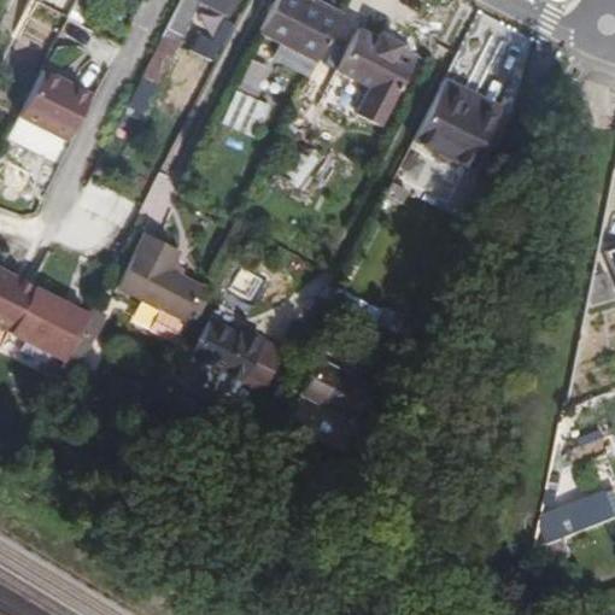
[(200,0),(229,15),(236,0),(200,0)]
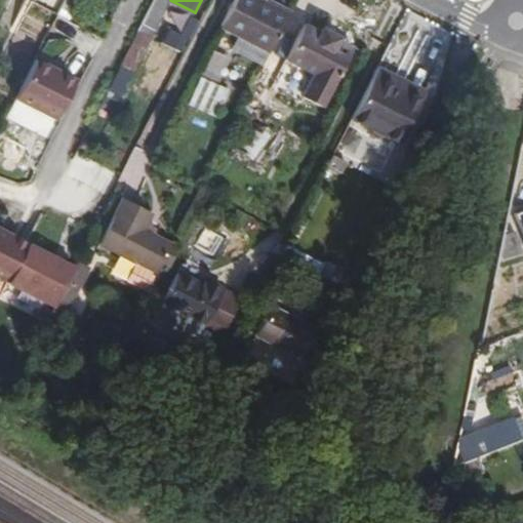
[(264,63),(290,11),(271,0),(266,0),(266,1),(264,0),(234,0),(222,25),(240,34),(234,46),(264,63)]
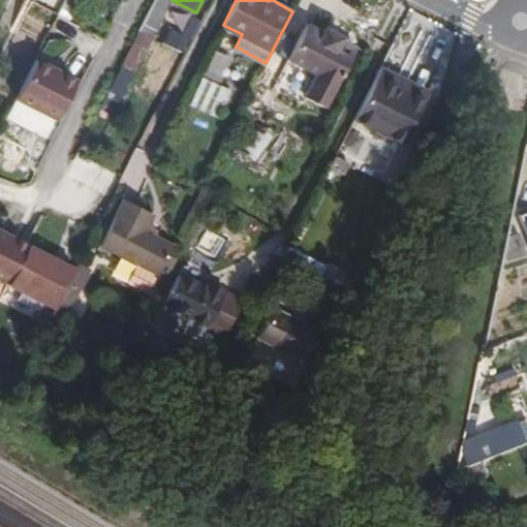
[(327,102),(349,59),(355,47),(307,22),(288,57),(316,71),(306,92),(327,102)]
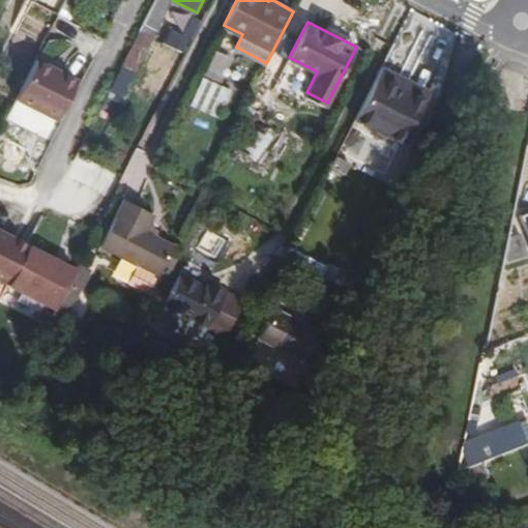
[(170,27),(164,41),(183,51),(189,36),(170,27)]
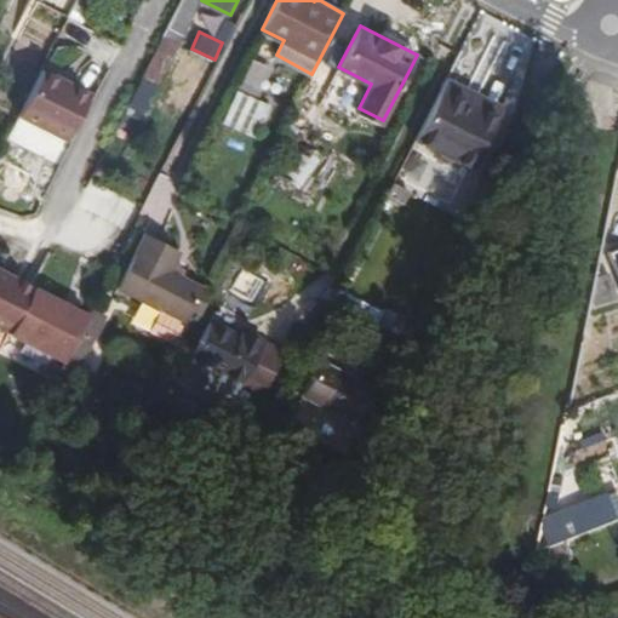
[(148,64),(141,78),(156,85),(177,45),(161,38),(148,64)]
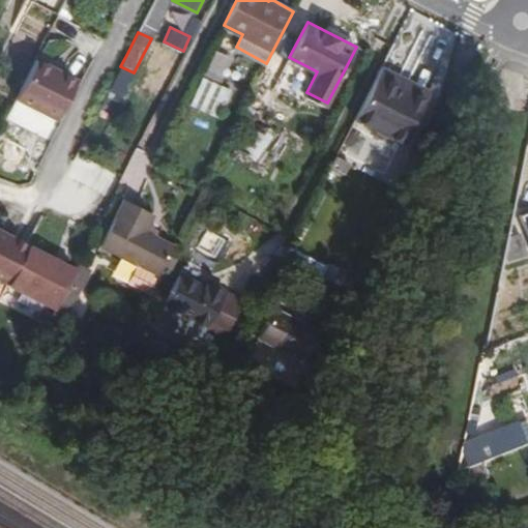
[(226,78),(232,55),(213,50),(208,72),(226,78)]
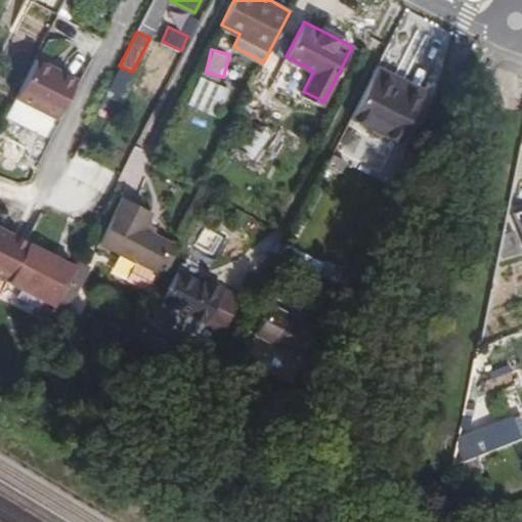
[(311,72),(274,52),(245,107),(256,114),(268,88),(294,102),(311,72)]
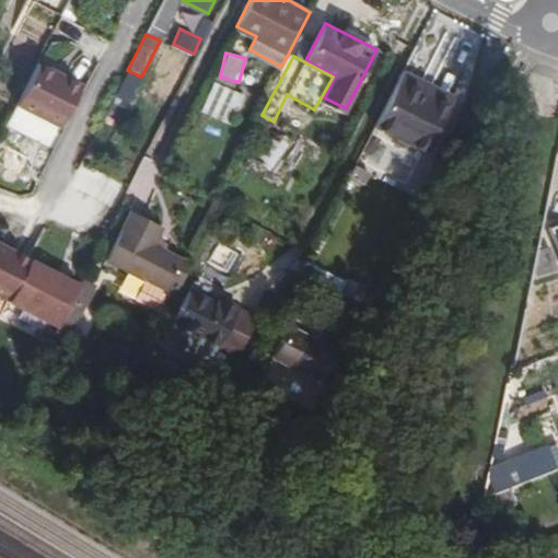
[(34,68),(14,108),(57,130),(78,91),(34,68)]
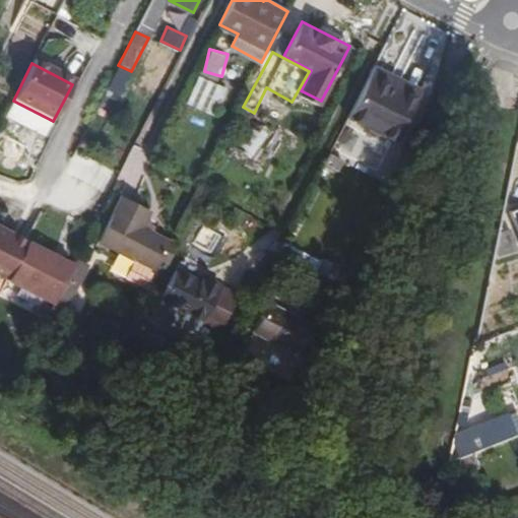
[(418,94),(396,82),(398,78),(374,65),(369,74),(346,116),(362,125),(365,131),(372,135),(379,132),(394,140),(418,94)]
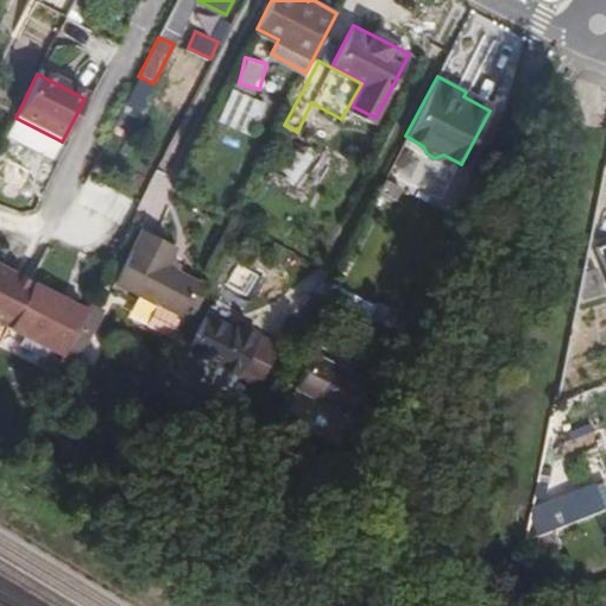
[(265,103),(232,88),(219,115),(251,131),(265,103)]
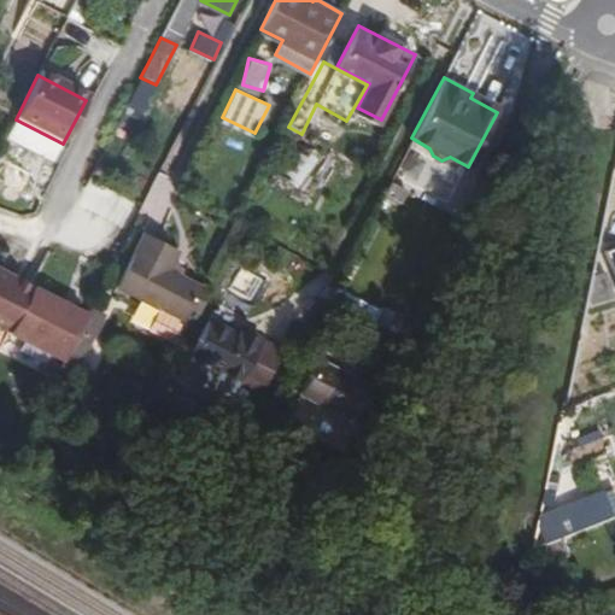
[(499,106),(473,93),(470,98),(497,112),(499,106)]
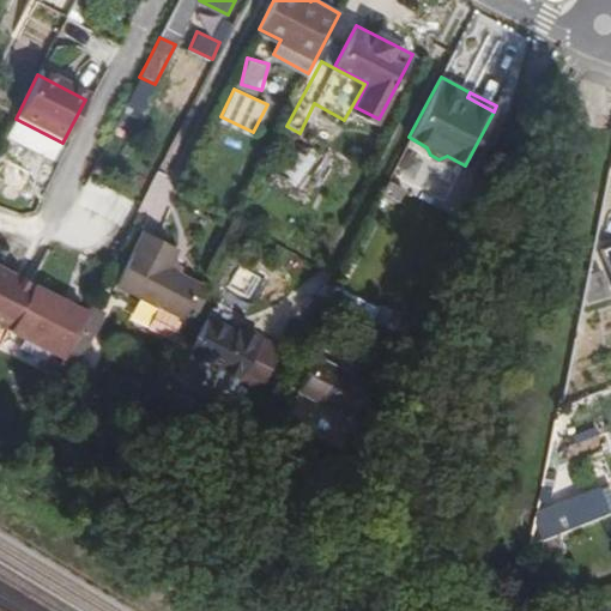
[(308,186),(321,153),(300,144),(285,176),(308,186)]
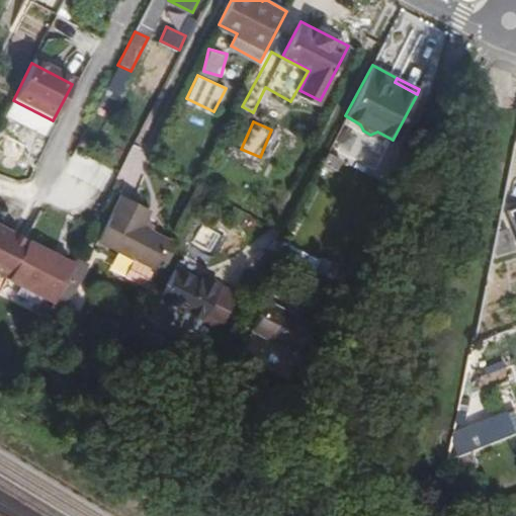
[(126,276),(147,286),(170,240),(144,227),(151,210),(122,196),(100,241),(135,258),(126,276)]
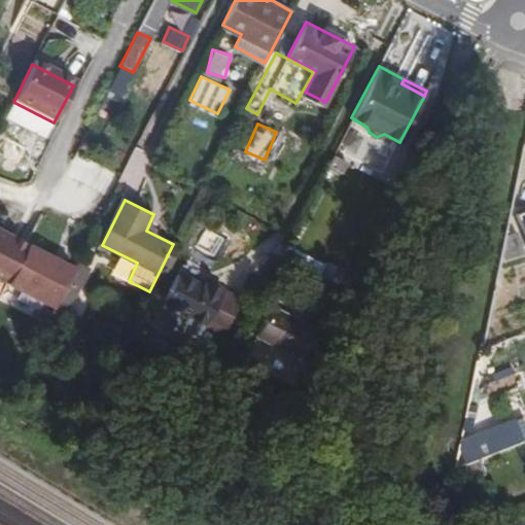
[(0,278),(8,283),(27,246),(0,231),(0,278)]
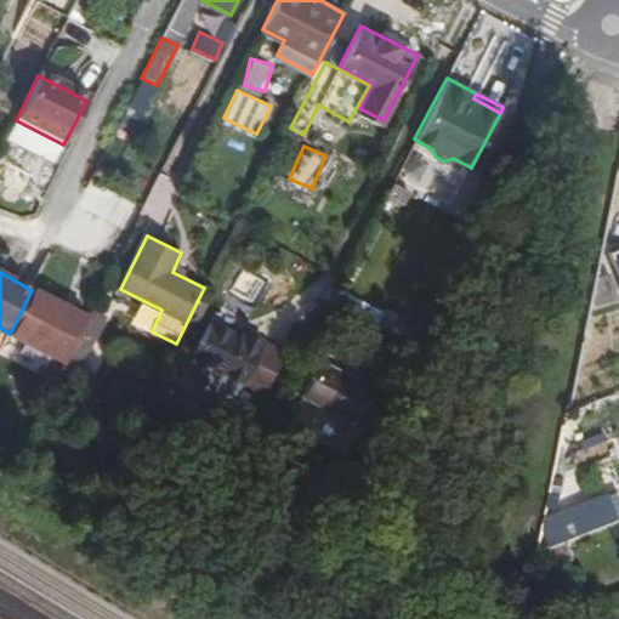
[(618,299),(611,278),(596,277),(590,304),(618,310),(618,299)]
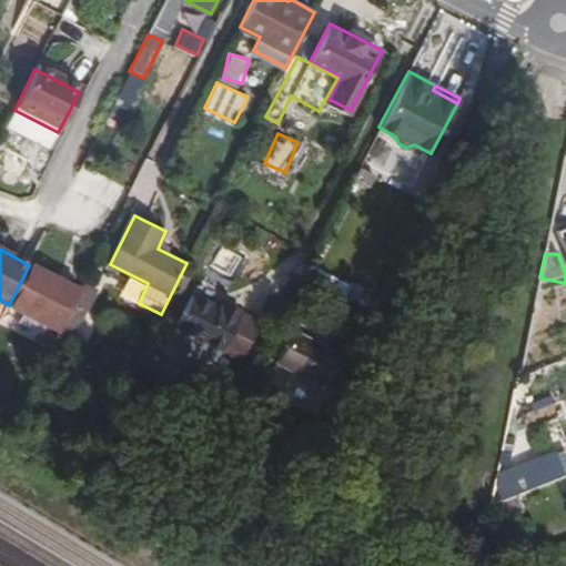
[(79,291),(29,265),(9,305),(59,331),(60,329),(71,306),(79,291)]
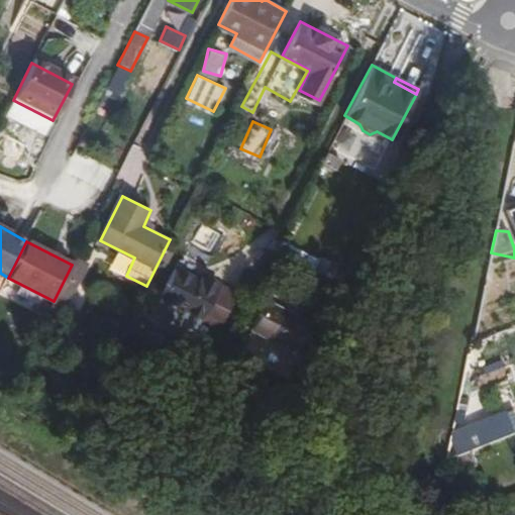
[(65,279),(79,286),(90,263),(77,256),(72,265),(65,279)]
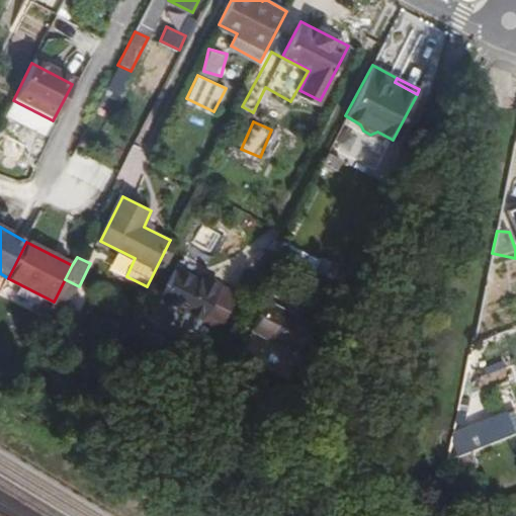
[(201,276),(177,264),(159,299),(145,328),(186,349),(201,320),(220,329),(240,289),(204,271),(201,276)]
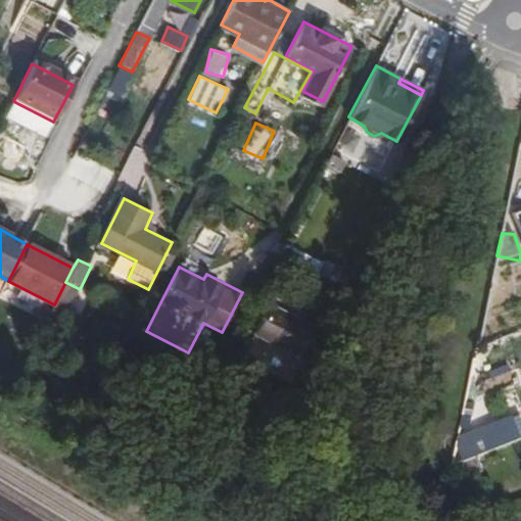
[(65,282),(55,302),(68,309),(80,289),(65,282)]
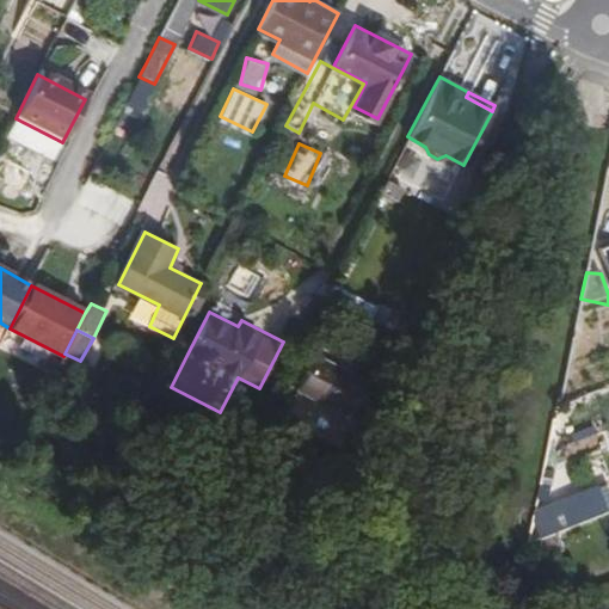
[(365,382),(313,357),(297,386),(350,413),(365,382)]
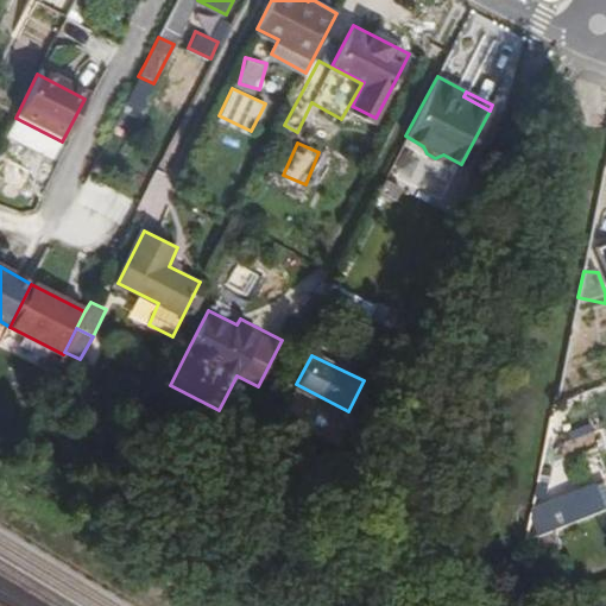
[(535,515),(530,536),(534,536),(559,526),(599,511),(593,494),(535,515)]
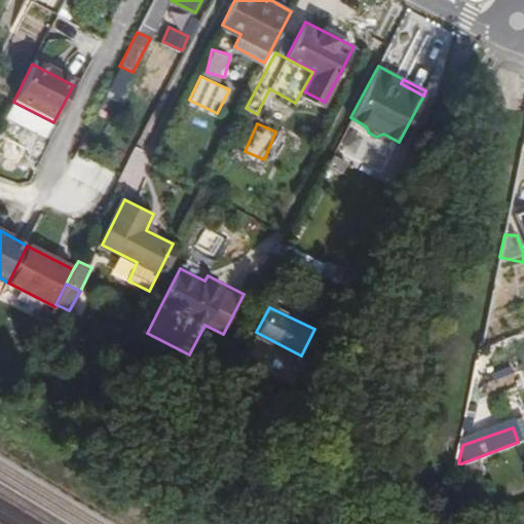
[(483,455),(461,463),(468,478),(489,470),(483,455)]
